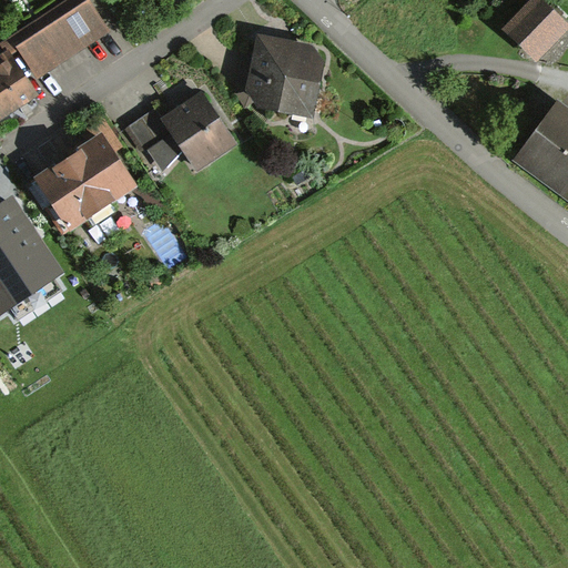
[(89,0),(67,0),(10,36),(37,78),(110,32),(89,0)]
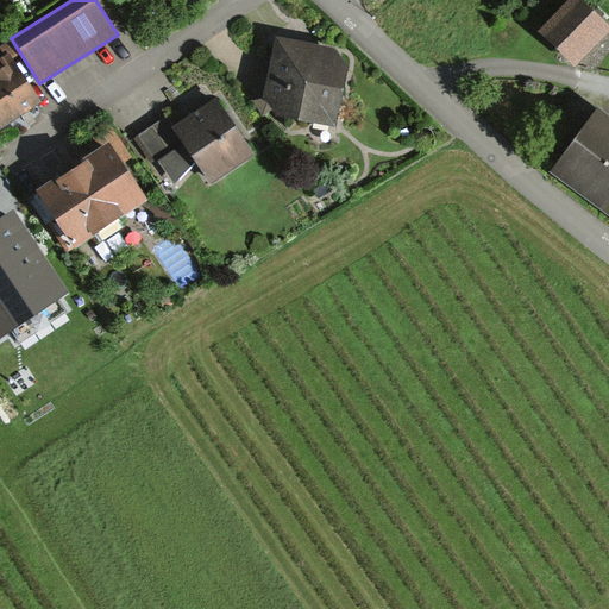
[(544,31),(572,60),(603,29),(575,1),(544,31)]
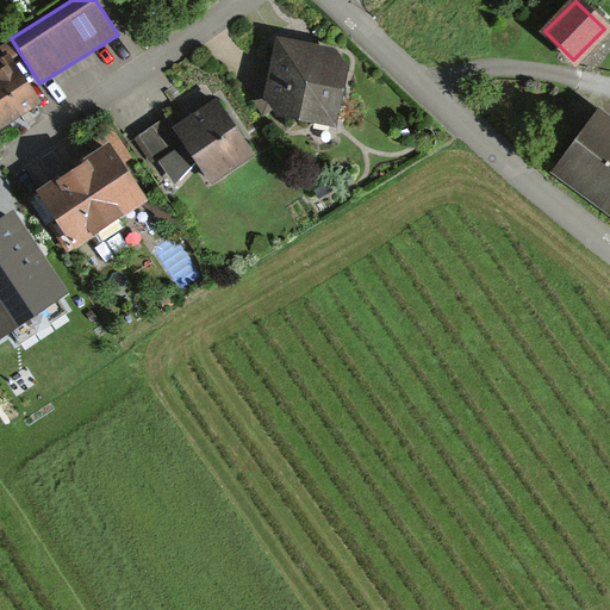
[(337,51),(274,36),(260,111),(335,126),(348,66),(337,51)]
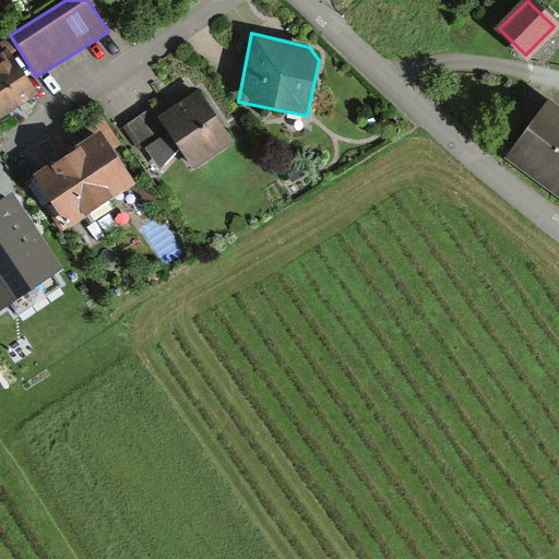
[(8,49),(0,54),(0,116),(36,93),(8,49)]
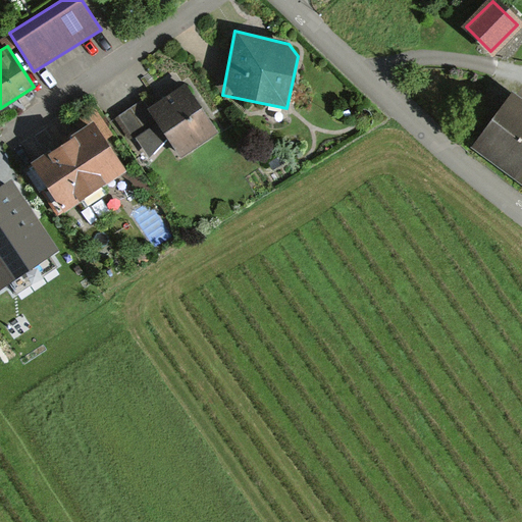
[(179,157),(219,131),(186,84),(149,109),(142,100),(116,118),(132,139),(135,136),(152,159),(167,139),(179,157)]
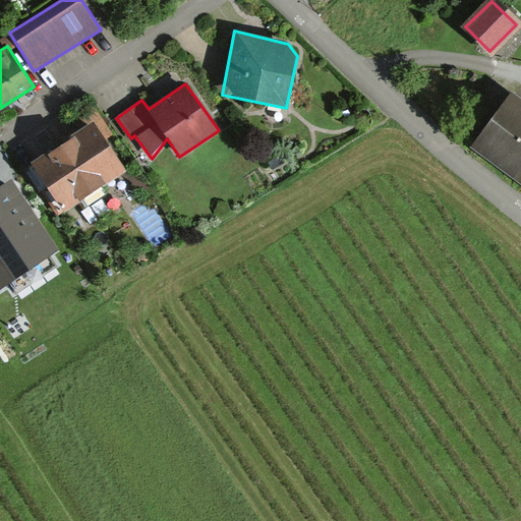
[(520,107),(509,99),(474,145),(520,178),(520,107)]
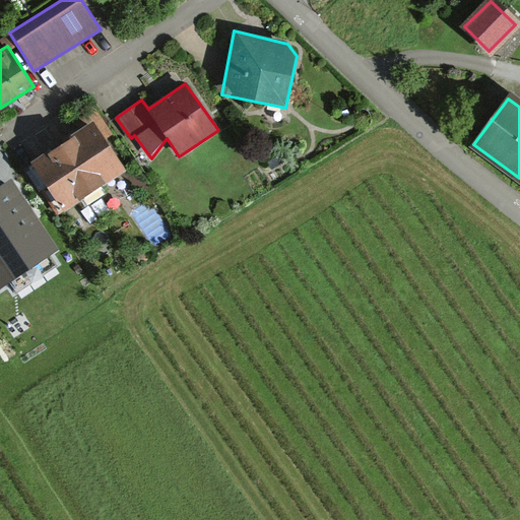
[(83,129),(33,163),(64,210),(125,170),(104,139),(111,135),(92,107),(76,117),(83,129)]
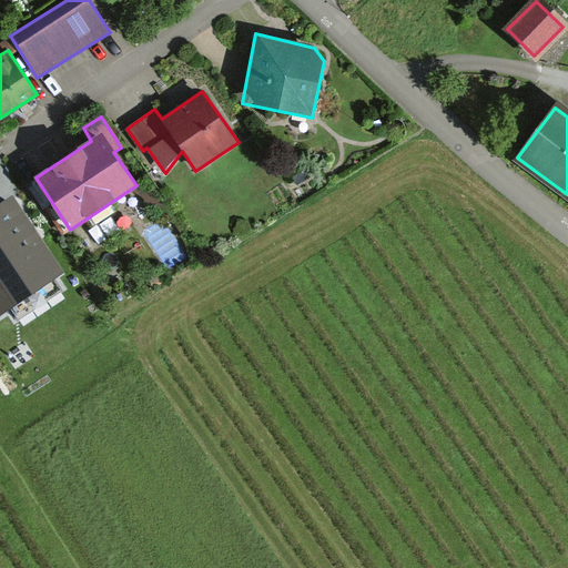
[(0,316),(62,275),(11,200),(0,206),(0,316)]
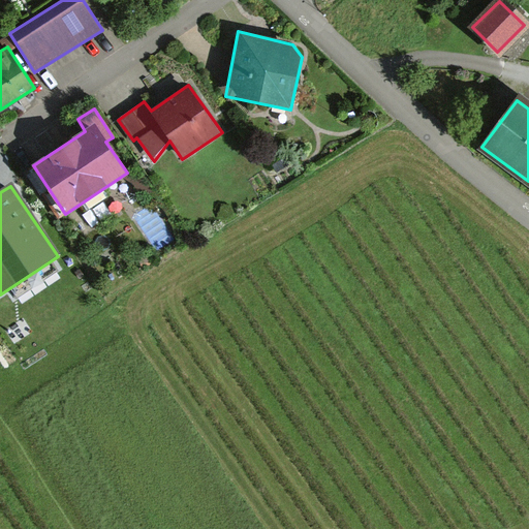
All buildings are outlined.
